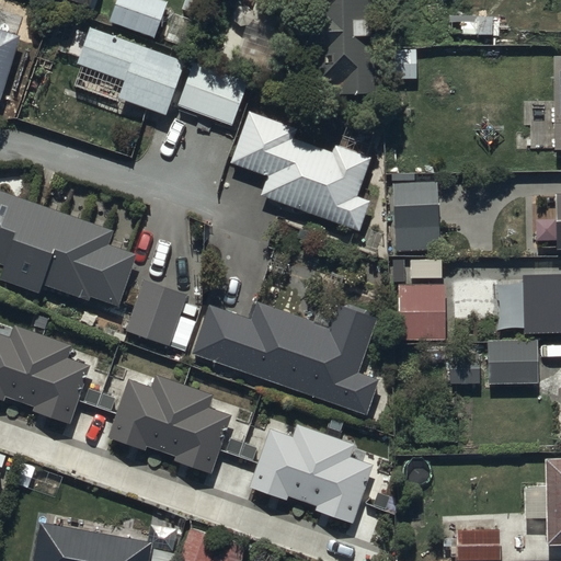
[(160,0),(115,0),(107,21),(152,38),(167,2),(160,0)]
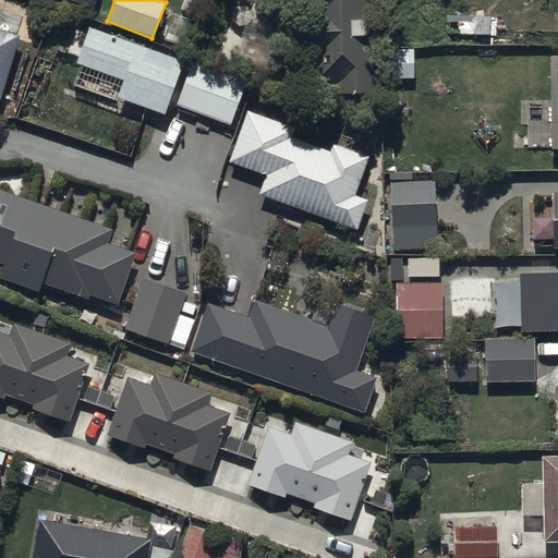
[(307,0),(308,81),(330,81),(330,94),(373,94),(373,0),(307,0)]
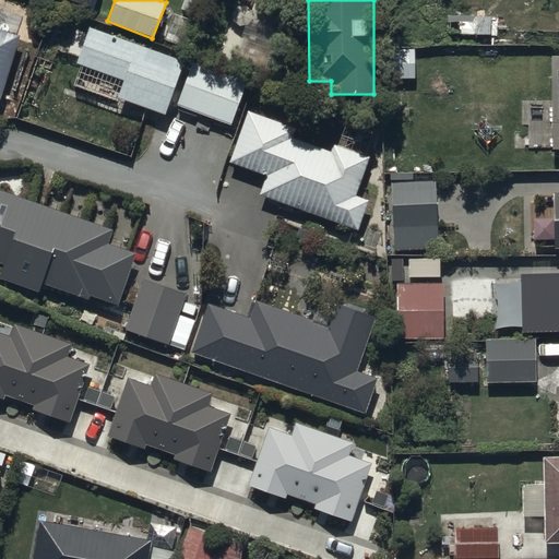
[(181,62),(88,27),(84,42),(73,38),(68,55),(79,59),(78,64),(122,80),(116,98),(164,115),(181,62)]
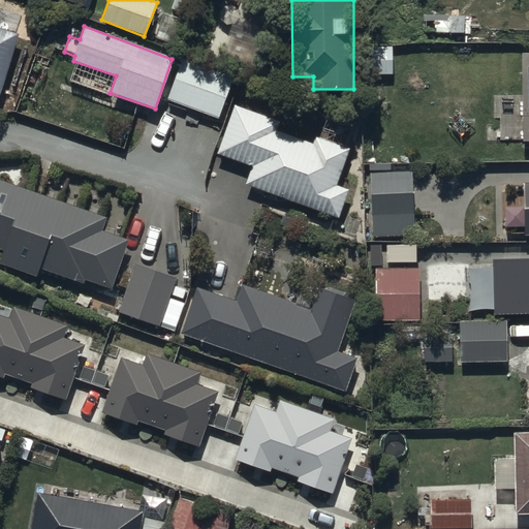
[(0,94),(17,35),(0,29),(0,94)]
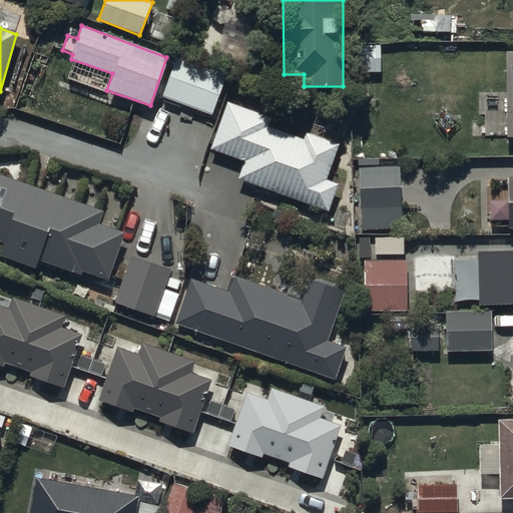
[(225,75),(176,56),(161,98),(210,115),(225,75)]
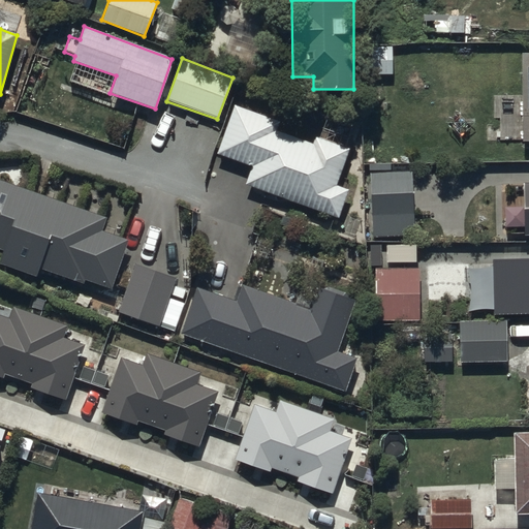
[(280,122),(231,104),(215,154),(250,166),(244,185),(341,218),(350,191),(336,186),(347,150),(316,139),(315,145),(277,131),(280,122)]
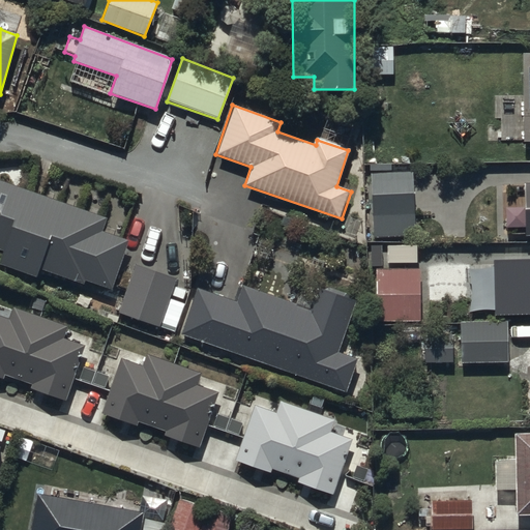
[(413,171),(371,173),(375,237),(416,234),(413,171)]
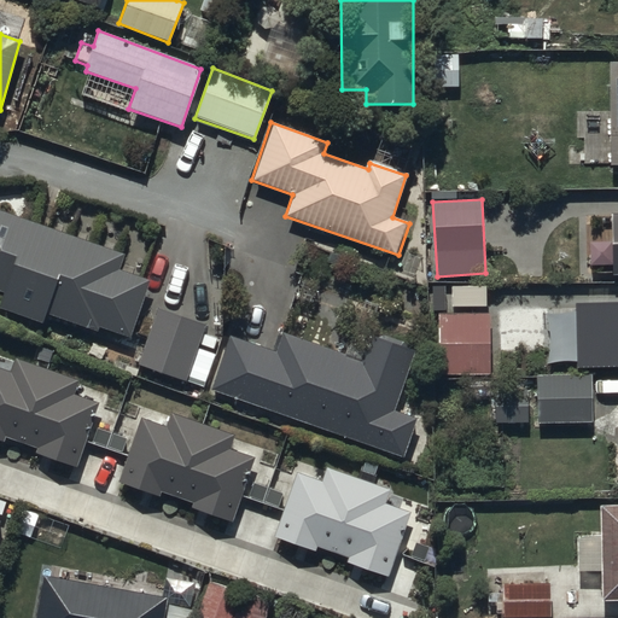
[(0,291),(4,293),(0,304),(0,308),(42,324),(46,313),(97,331),(99,326),(130,337),(151,280),(121,269),(127,252),(0,208),(0,291)]
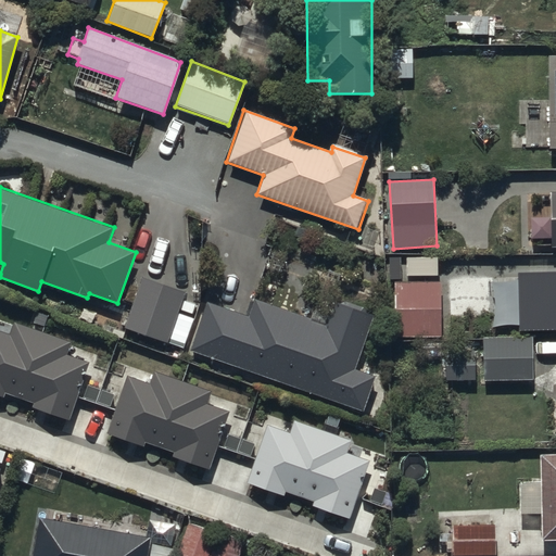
[(186,292),(142,277),(125,328),(168,343),(186,292)]
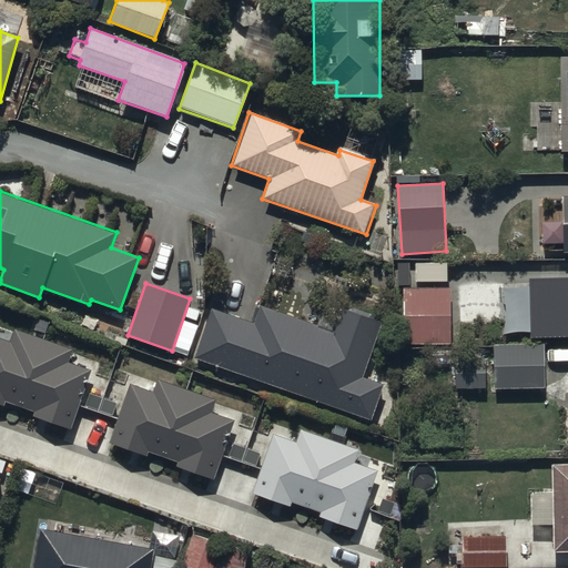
[(567,340),(567,285),(531,286),(533,341),(567,340)]
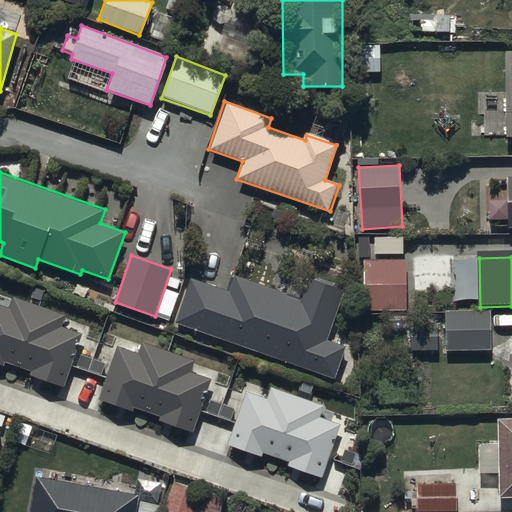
[(405,314),(405,260),(368,260),(368,314),(405,314)]
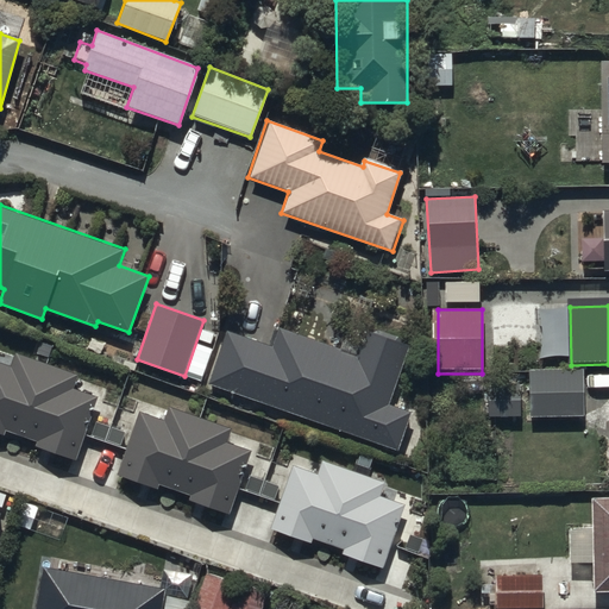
[(225,327),(205,384),(399,453),(413,414),(390,406),(412,346),(360,327),(353,350),(278,322),(271,344),(225,327)]
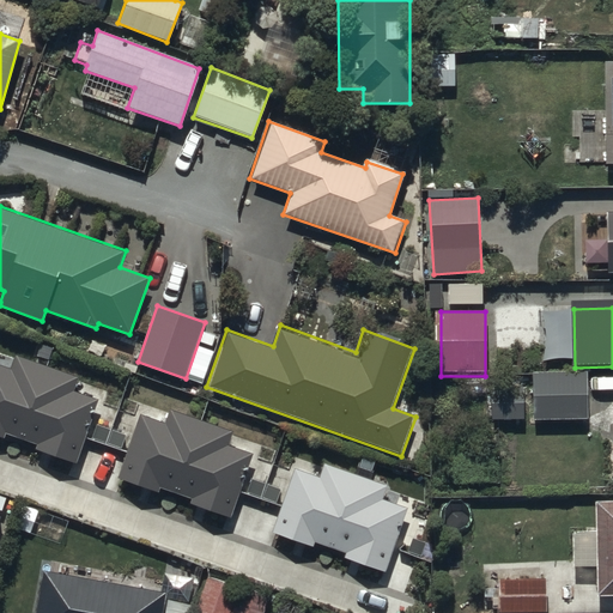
[(35,449),(77,463),(99,400),(73,390),(78,376),(16,354),(11,369),(0,365),(0,436),(4,438),(6,434),(36,444),(35,449)]
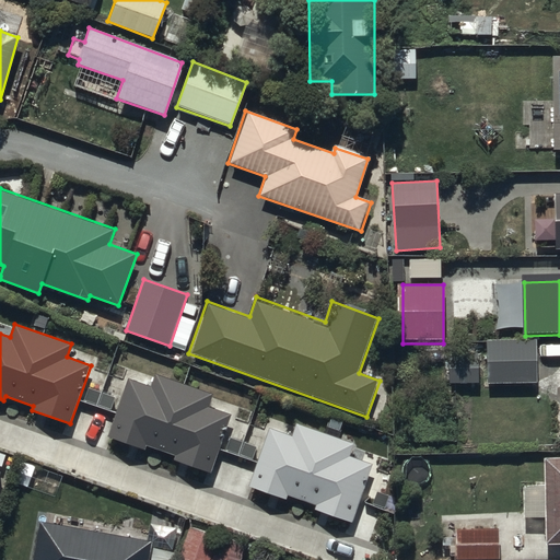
[(486,341),(487,384),(537,383),(536,340),(486,341)]
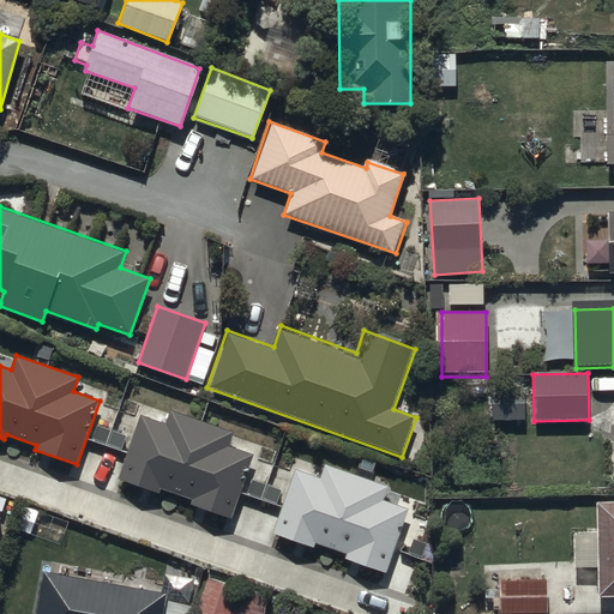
[(191,504),(233,518),(256,455),(229,445),(234,432),(172,410),(167,425),(140,415),(119,479),(160,493),(162,488),(192,499),(191,504)]
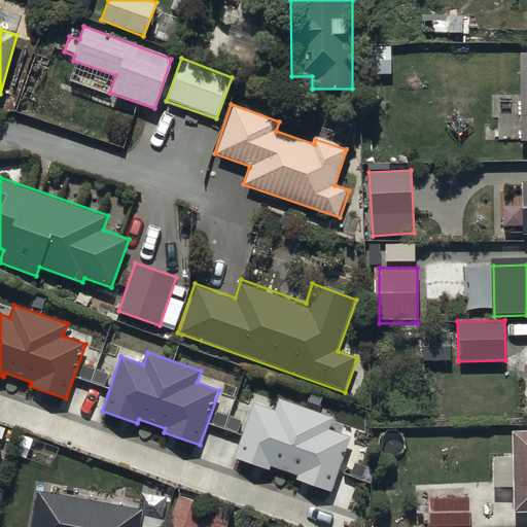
[(296,480),(332,492),(352,436),(329,429),(334,417),(280,398),(276,411),(253,403),(235,458),(270,470),(272,466),(297,476),(296,480)]
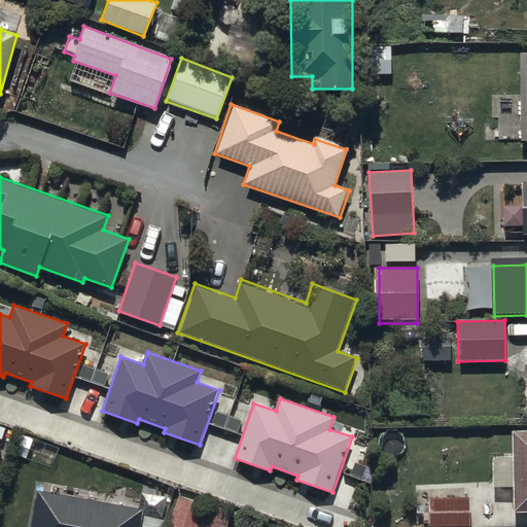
[(491,490),(513,490),(513,513),(526,512),(526,432),(511,433),(512,459),(491,459),(491,490)]
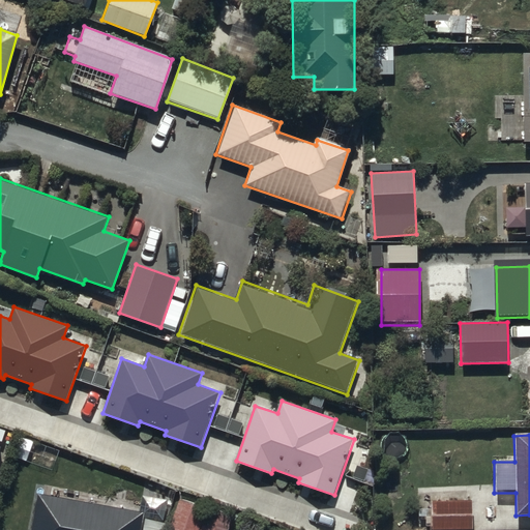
[(140,529),(144,512),(38,494),(31,529),(140,529)]
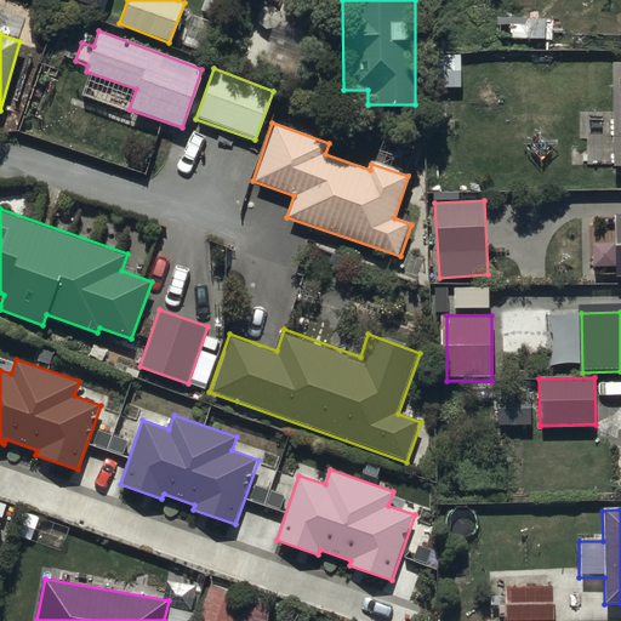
[(266,620),(272,605),(214,586),(201,620),(266,620)]
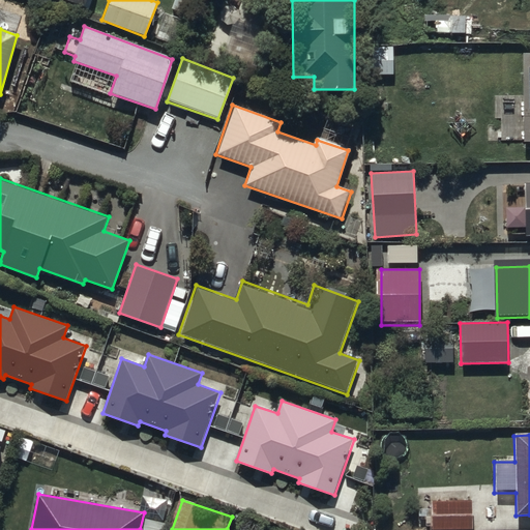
[(470,529),(471,501),(431,501),(429,529),(470,529)]
